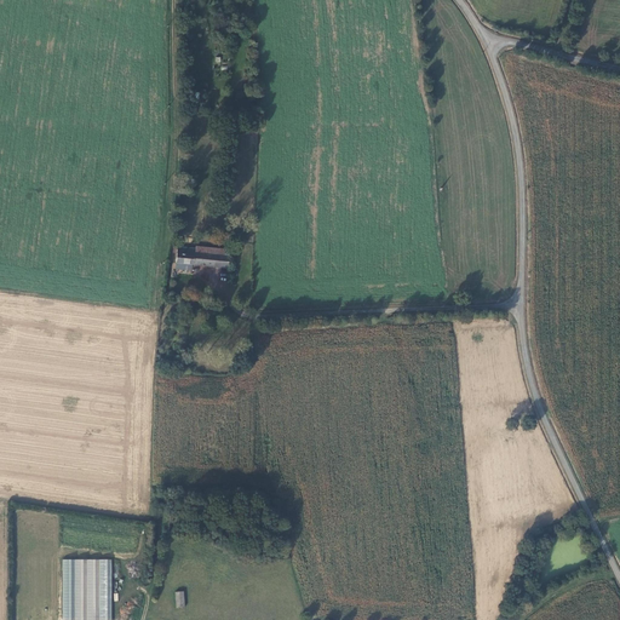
[(211,201),(228,202),(229,191),(212,190),(211,201)]
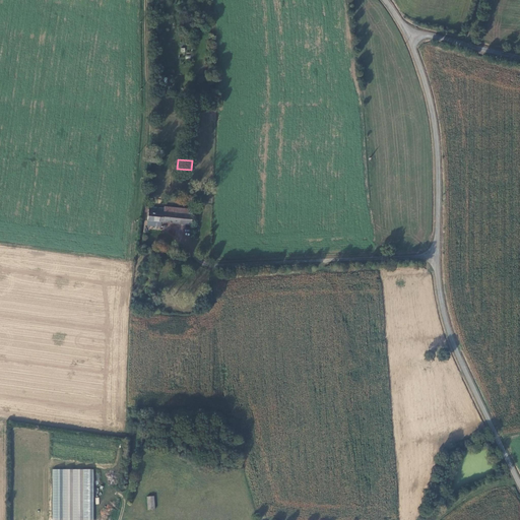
[(192,225),(193,216),(178,214),(165,213),(165,210),(150,208),(149,221),(192,225)]
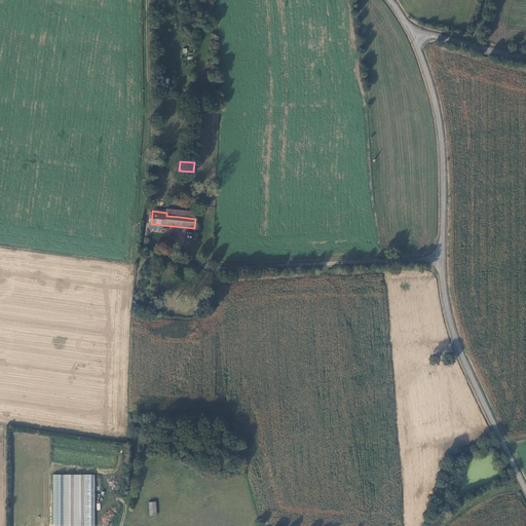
[(151,311),(152,301),(141,300),(140,310),(151,311)]
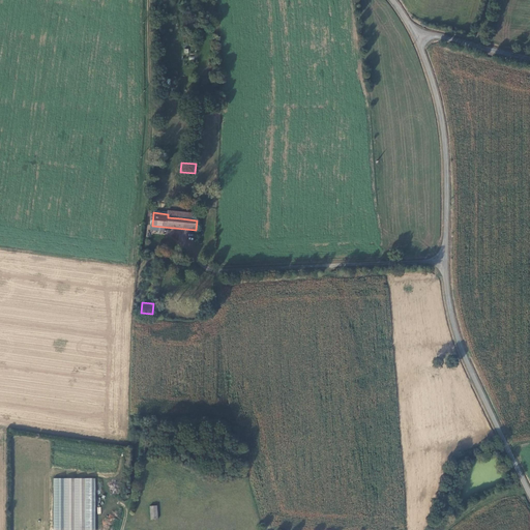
[(53,529),(94,529),(95,478),(54,478),(53,529)]
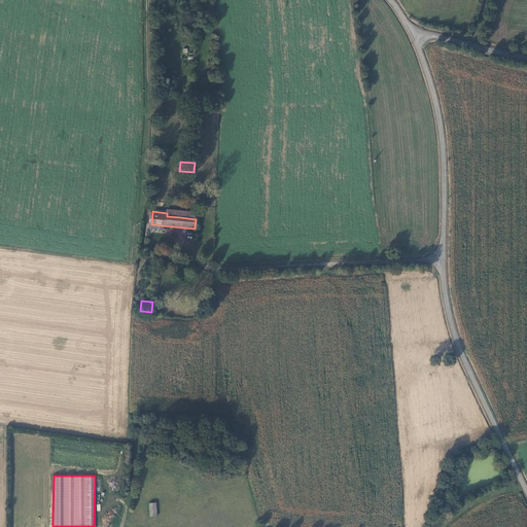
[(150,504),(149,504),(150,518),(157,517),(155,503),(154,503),(153,501),(150,502),(150,504)]
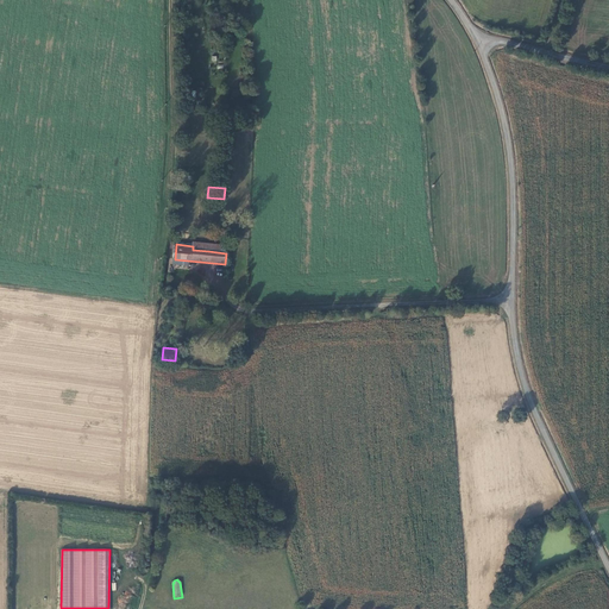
All buildings are outlined.
